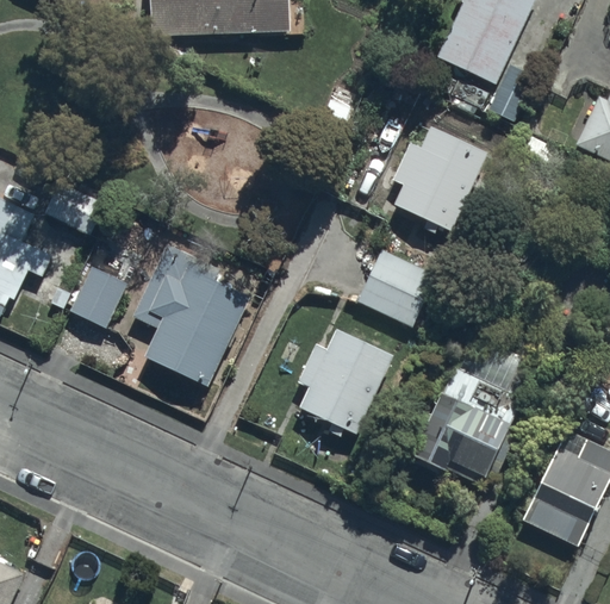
[(150,0),(151,32),(286,30),(285,0),(150,0)]
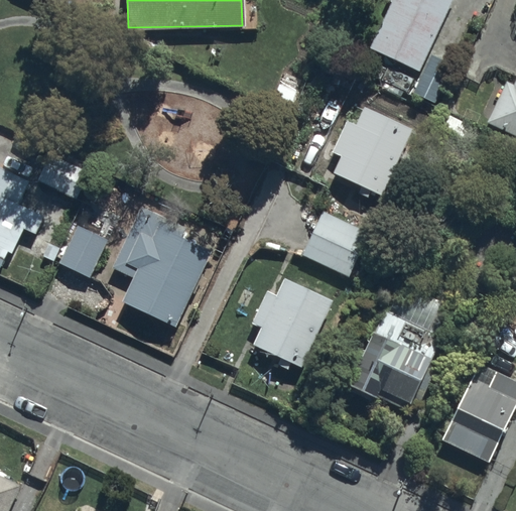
[(384,0),(390,2),(370,47),(418,70),(411,86),(438,98),(448,75),(423,64),(452,0),(384,0)]
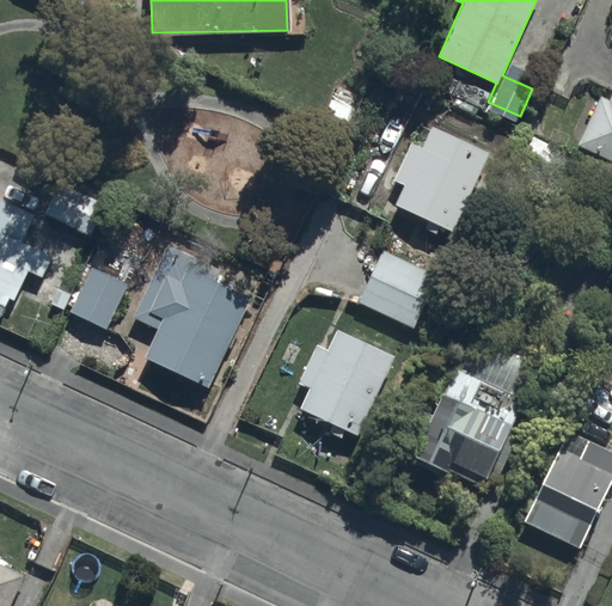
[(611,89),(606,101),(599,97),(577,142),(611,159),(611,89)]
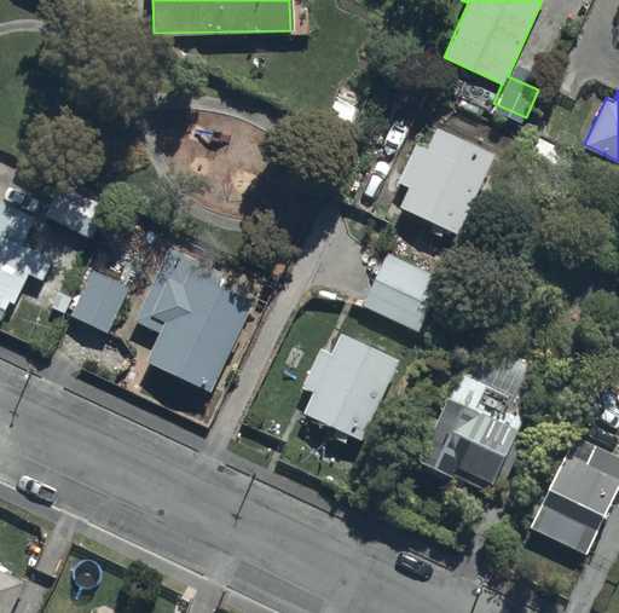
[(417,144),(399,184),(408,188),(399,207),(457,235),(495,155),(434,126),(424,146),(417,144)]
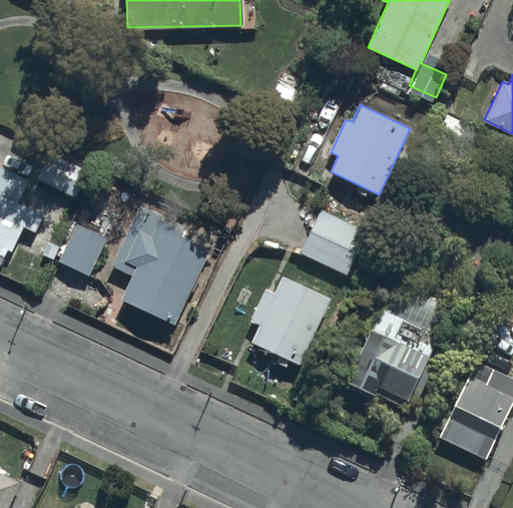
[(29,177),(12,169),(0,163),(0,264),(8,247),(12,249),(22,226),(33,231),(41,214),(17,203),(29,177)]
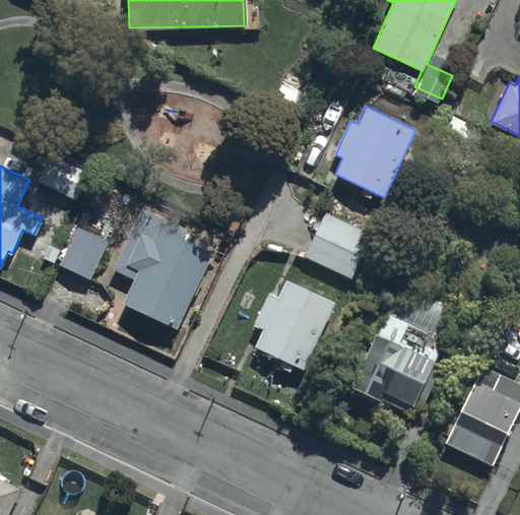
[(188,231),(141,207),(112,268),(135,279),(123,304),(176,329),(211,255),(183,241),(188,231)]
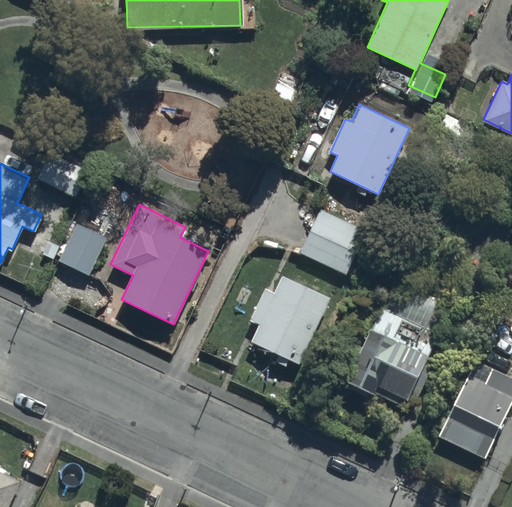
[(372,242),(363,238),(366,230),(317,208),(298,251),(346,274),(357,250),(367,254),(372,242)]
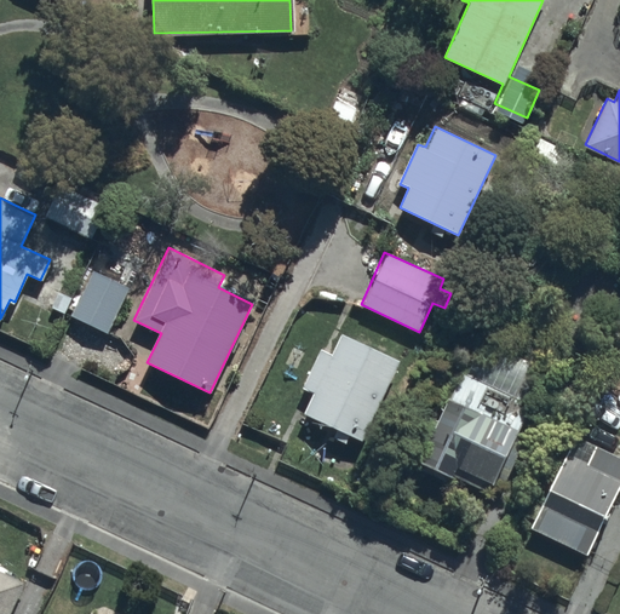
[(108,331),(128,285),(91,269),(84,283),(79,282),(68,307),(74,309),(72,315),(108,331)]
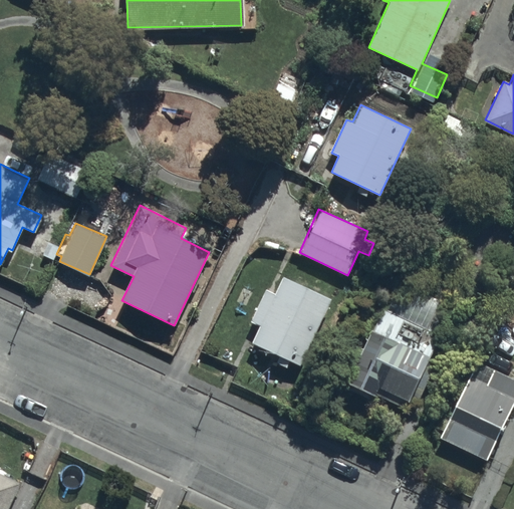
[(331,300),(282,278),(275,292),(267,288),(251,322),(259,326),(250,346),(277,358),(275,362),(287,367),(289,362),(300,367),(331,300)]
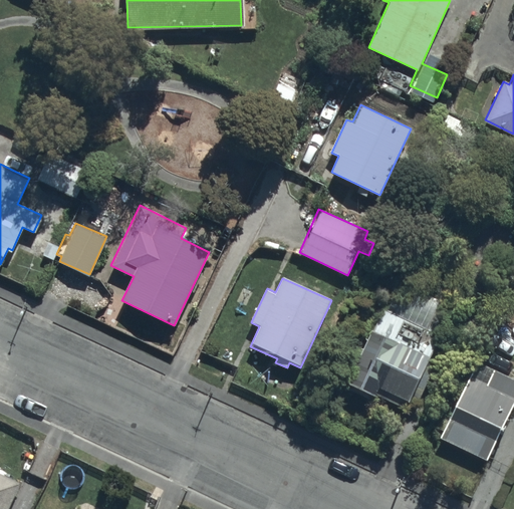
[(382,309),(347,384),(377,398),(378,395),(405,407),(438,337),(428,333),(443,301),(400,281),(387,311),(382,309)]
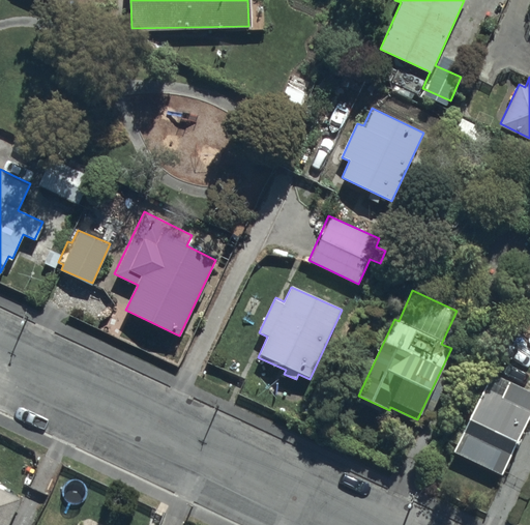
[(453,451),(501,473),(529,412),(529,389),(492,371),(453,451)]
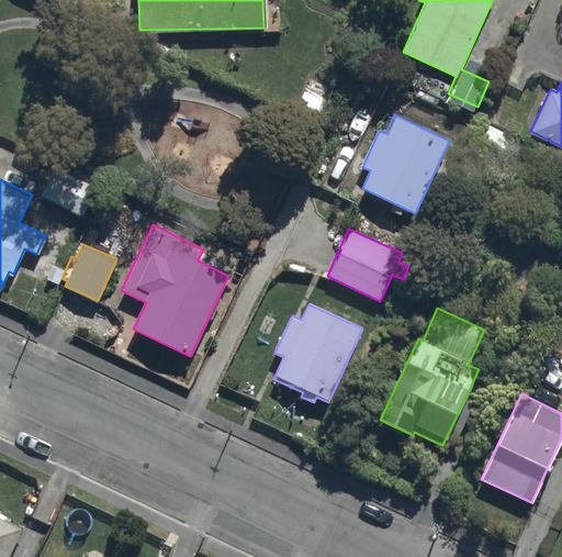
[(0,556),(8,556),(22,525),(0,515),(0,556)]
